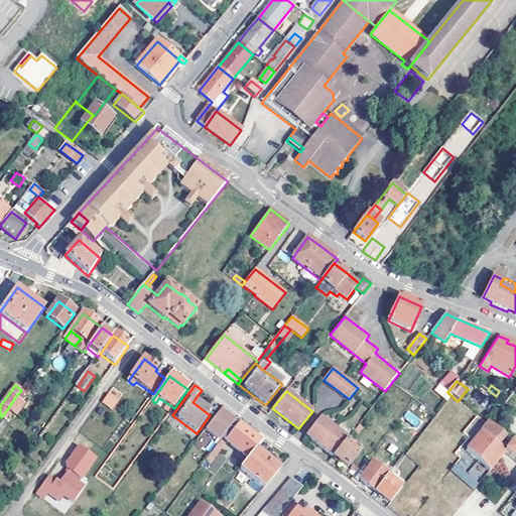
[(18,393),(8,408),(14,413),(25,399),(18,393)]
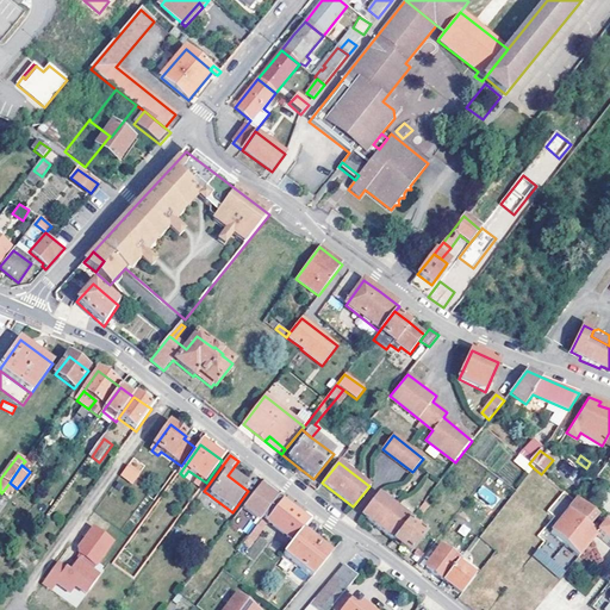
[(139,474),(129,467),(123,475),(134,483),(139,474)]
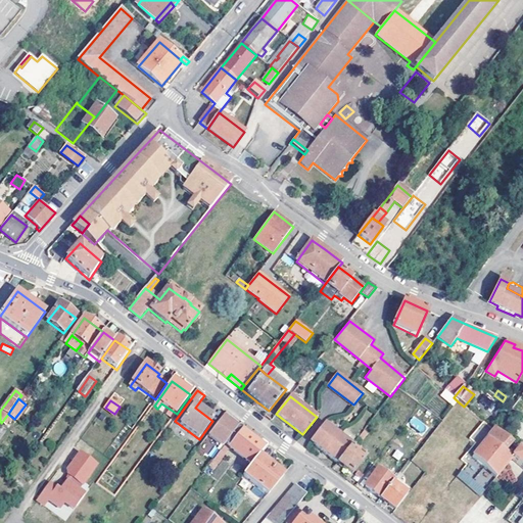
[(224,445),(226,443),(242,423),(234,417),(227,412),(209,434),(224,445)]
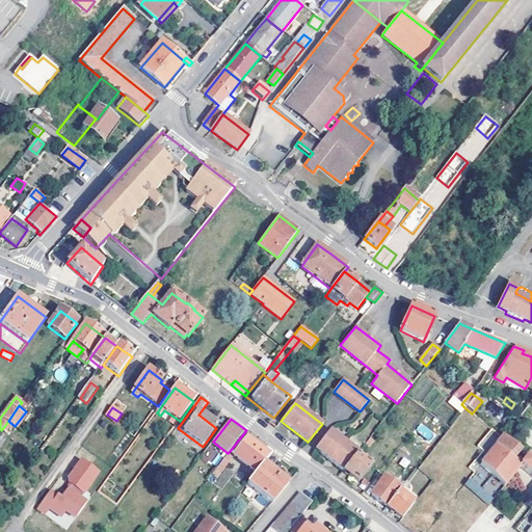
[(428,441),(433,434),(422,423),(417,429),(428,441)]
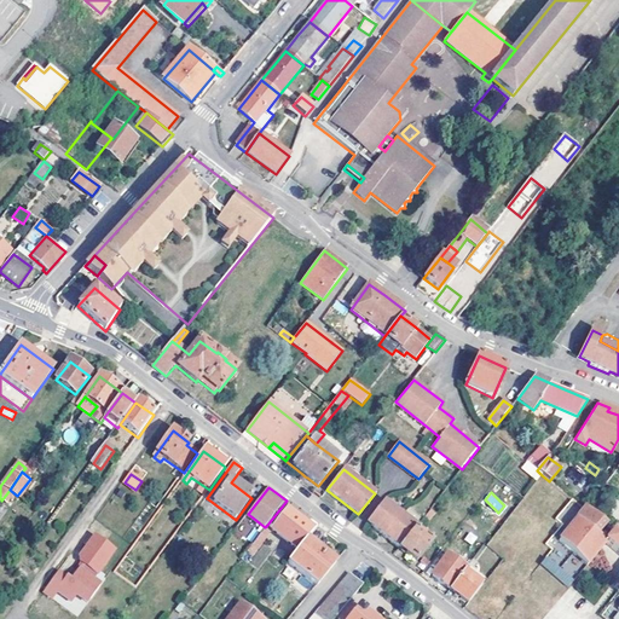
[(212,502),(207,498),(200,508),(204,512),(212,502)]
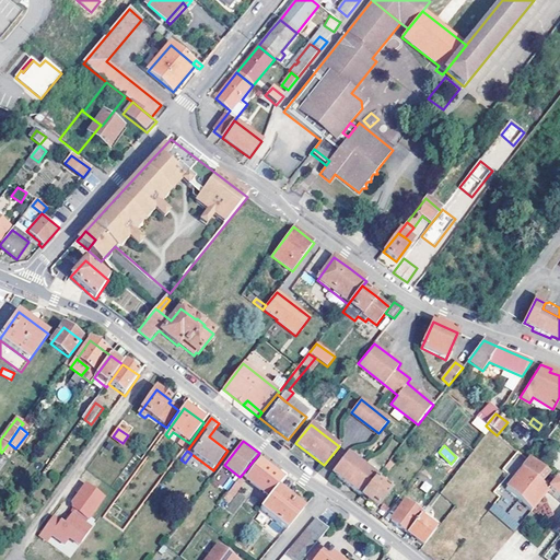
[(269,498),(277,488),(287,476),(281,471),(278,476),(268,468),(261,462),(265,457),(259,453),(242,475),(247,479),(269,498)]
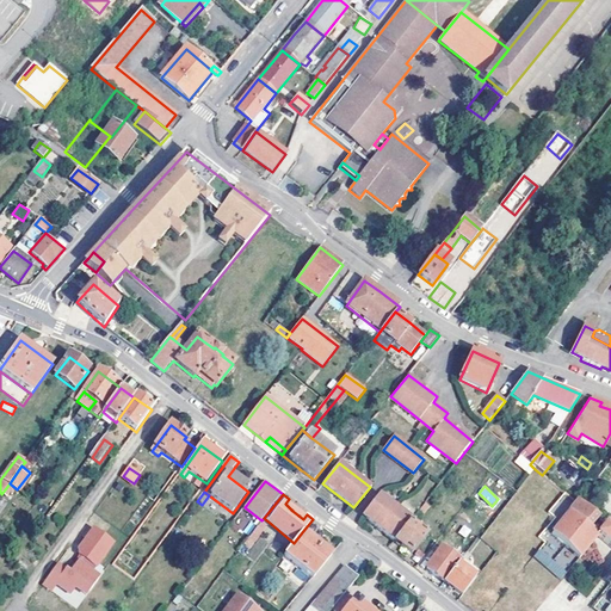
[(362,516),(394,542),(411,520),(378,495),(362,516)]
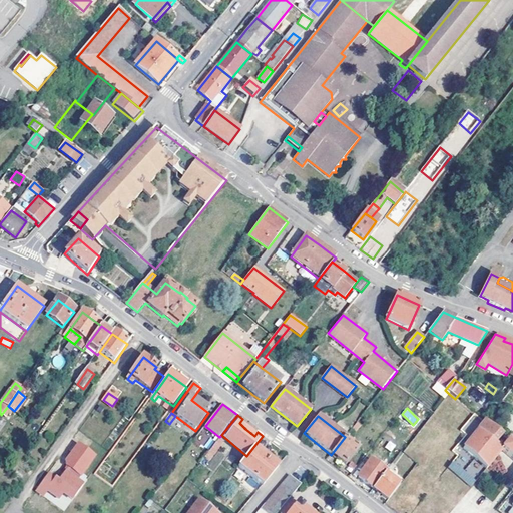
[(484,421),(483,423),(476,430),(494,445),(501,436),(484,421)]
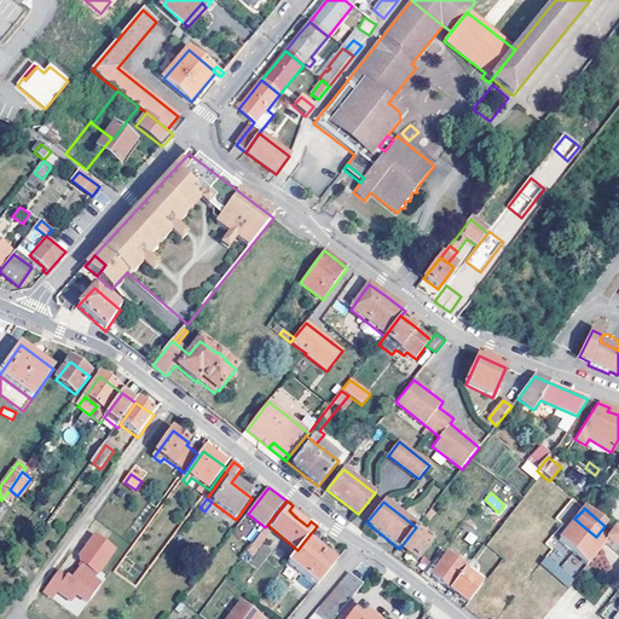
[(416,527),(399,549),(406,554),(416,561),(431,543),(418,533),(434,512),(431,509),(416,527)]
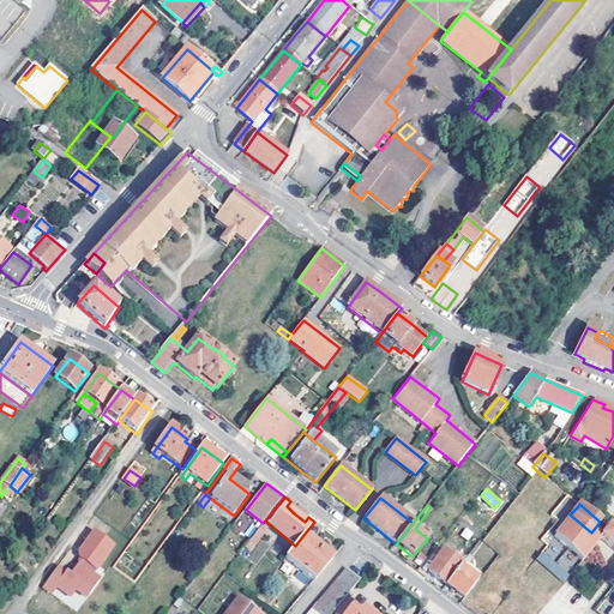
[(232,527),(246,537),(257,523),(242,512),(232,527)]
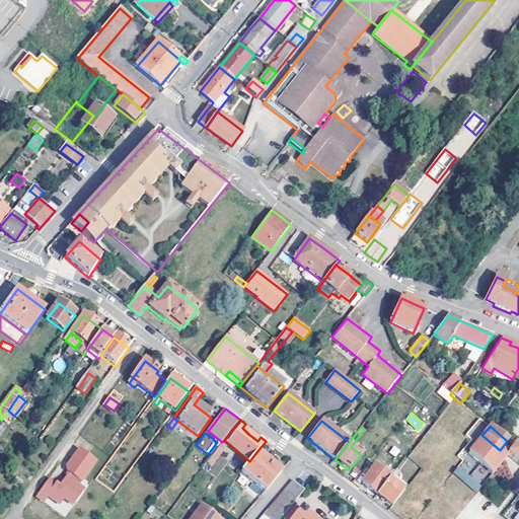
[(518,510),(518,450),(514,446),(506,455),(500,450),(482,435),(467,453),(494,474),(509,456),(518,463),(518,493),(517,496),(518,497),(518,509),(518,511),(518,510)]
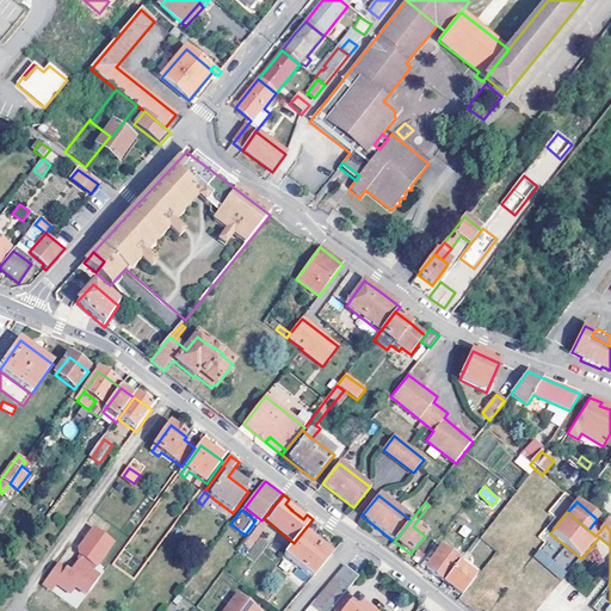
[(261,520),(240,550),(244,555),(270,523),(264,518),(261,520)]
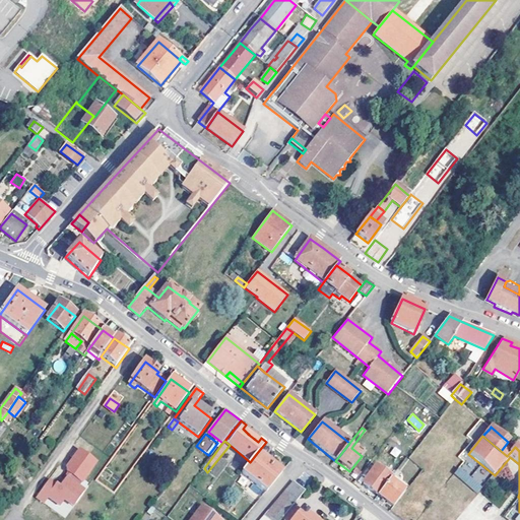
[(393,447),(390,454),(397,458),(401,450),(393,447)]
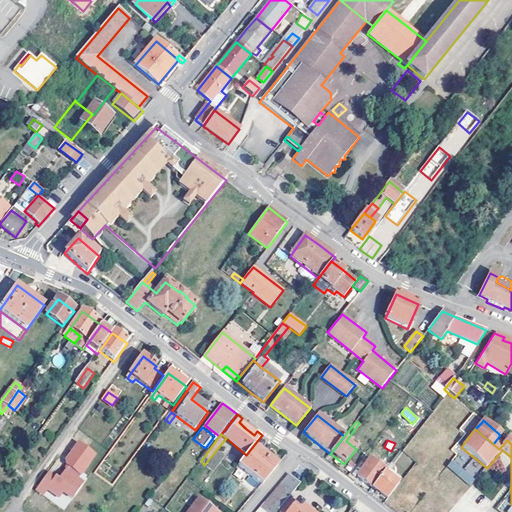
[(48,474),(36,490),(44,495),(48,490),(59,498),(63,493),(65,491),(68,491),(75,496),(83,485),(77,481),(95,456),(79,445),(66,462),(67,466),(70,469),(67,473),(65,472),(58,482),(48,474)]
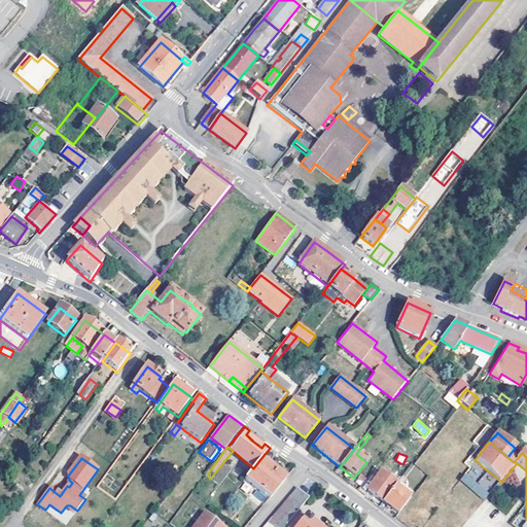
[(245,478),(270,498),(284,481),(260,459),(253,468),(245,478)]
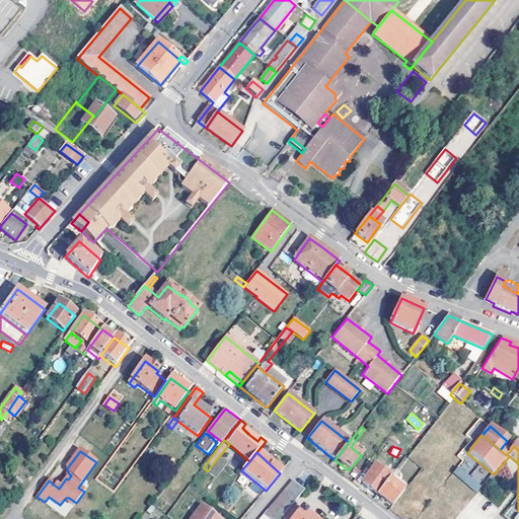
[(378,495),(389,479),(391,477),(389,476),(383,471),(385,468),(381,465),(379,468),(375,465),(370,471),(366,468),(358,479),(367,487),(378,495)]
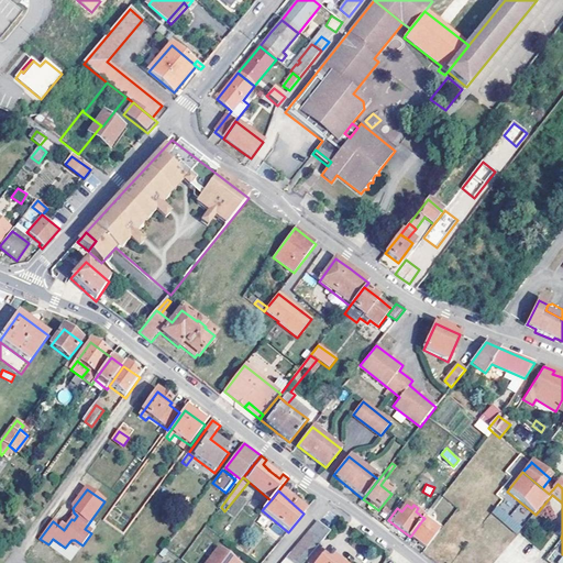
[(416,511),(422,517),(427,511),(420,506),(418,508),(416,511)]
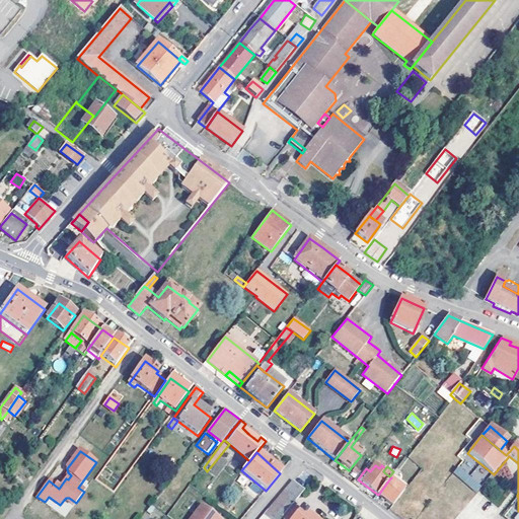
[(102,485),(107,490),(114,483),(107,478),(102,485)]
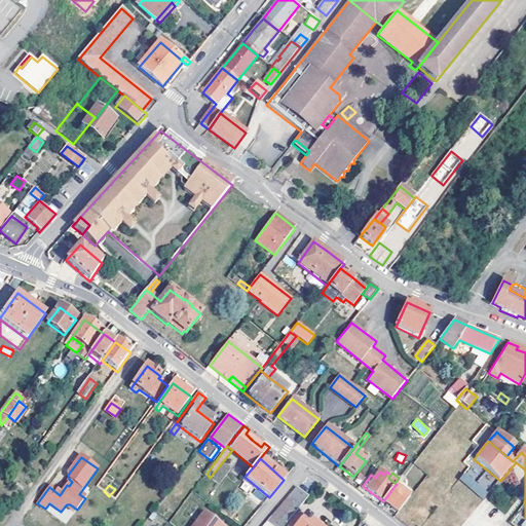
[(391,508),(399,514),(410,497),(395,486),(383,501),(391,508)]
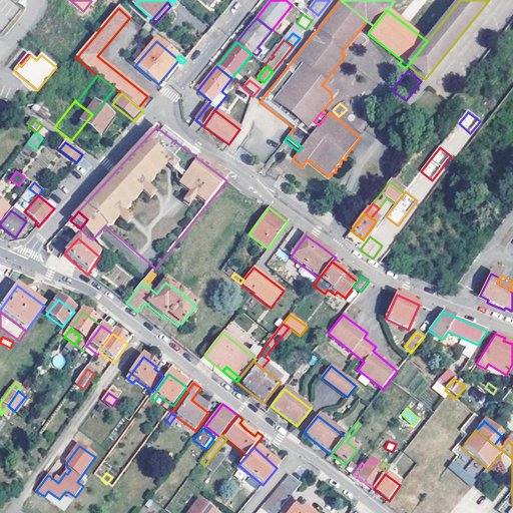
[(291,477),(285,483),(296,493),(301,486),(291,477)]
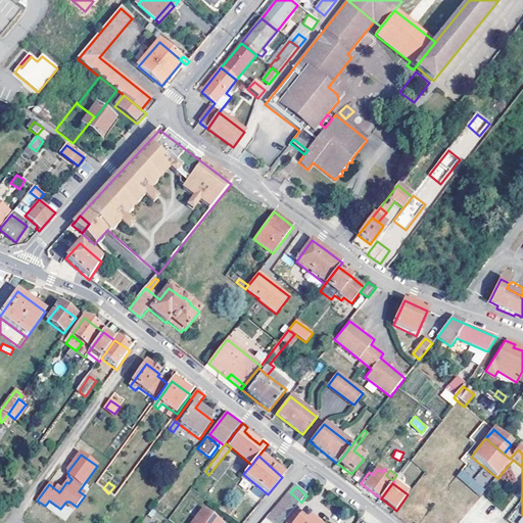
[(296,508),(301,503),(290,492),(286,498),(296,508)]
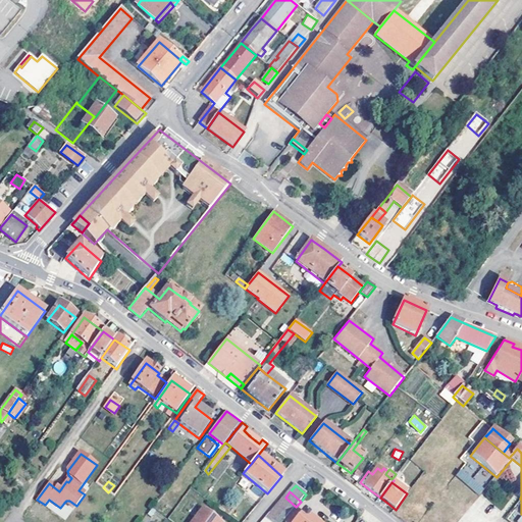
[(295,509),(296,507),(285,498),(280,504),(292,513),(295,509)]
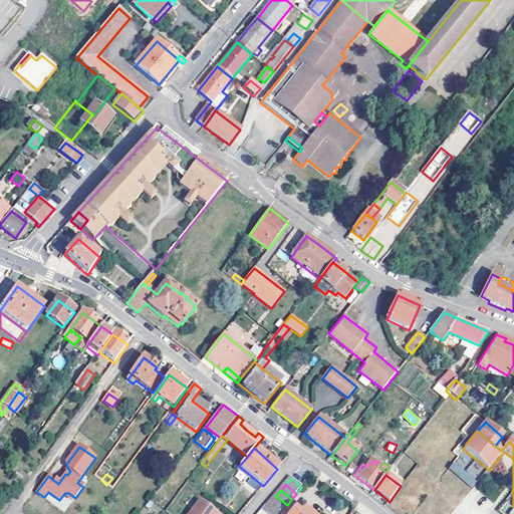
[(65,493),(63,495),(73,502),(75,498),(68,493),(65,493)]
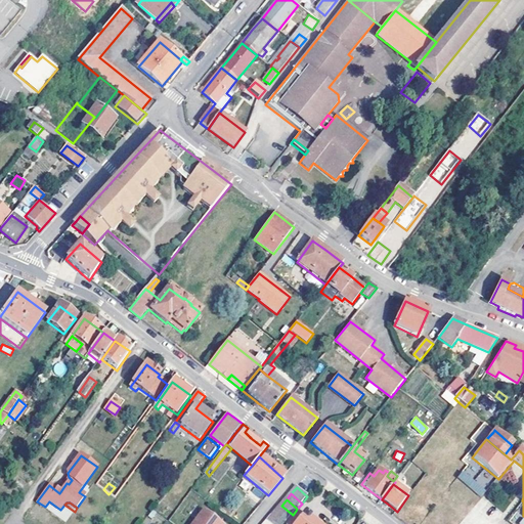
[(288,520),(293,515),(281,506),(277,511),(288,520)]
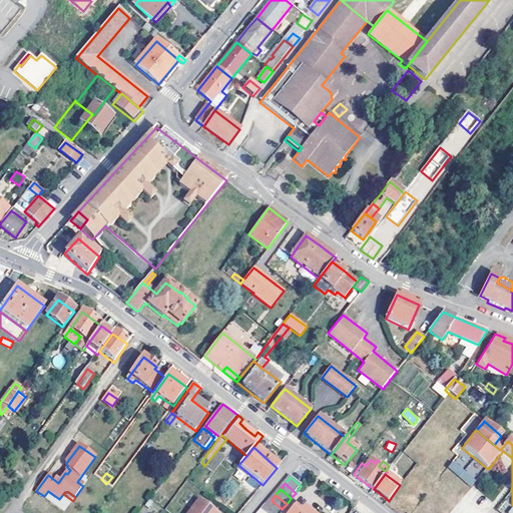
[(115,512),(134,512),(110,497),(104,505),(115,512)]
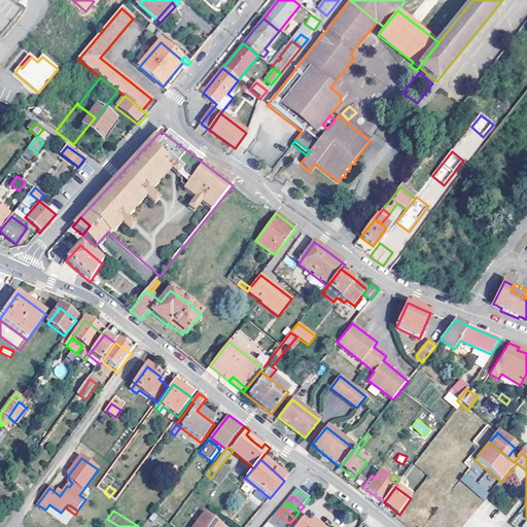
[(195,526),(222,526),(206,513),(195,526)]
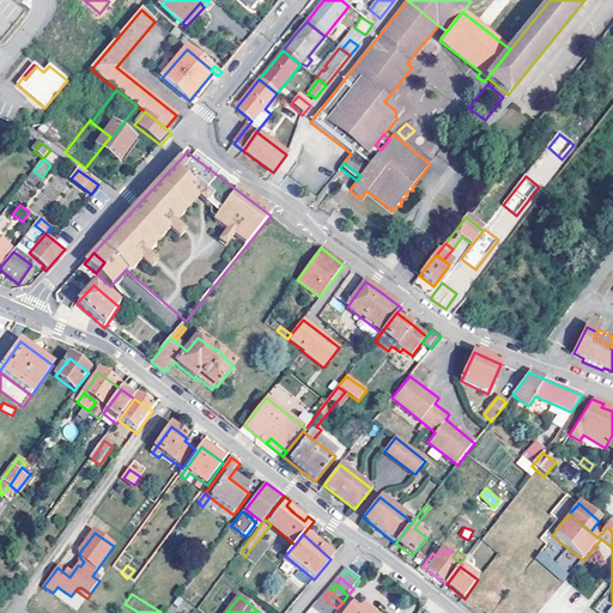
[(333,612),(337,608),(325,598),(317,605),(327,612),(333,612)]
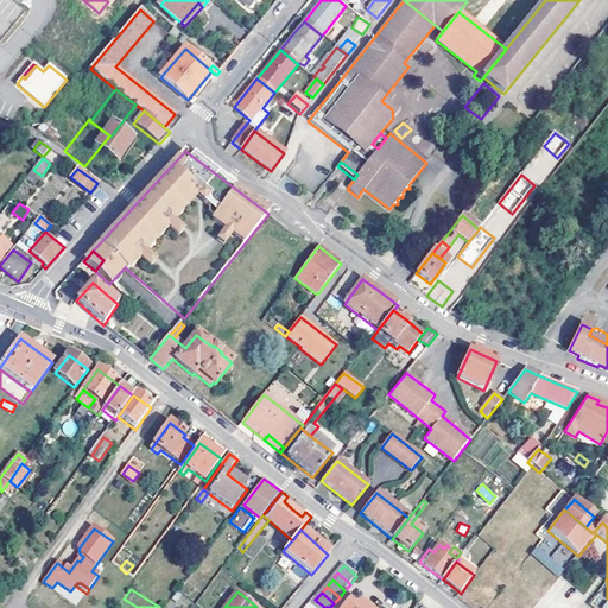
[(350,600),(343,593),(340,597),(334,603),(330,607),(365,607),(359,602),(360,601),(354,596),(350,600)]
